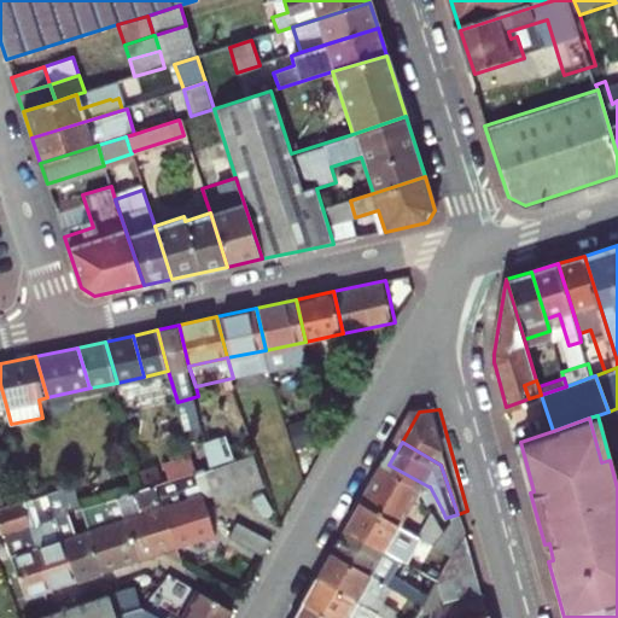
[(266,485),(255,452),(207,467),(217,501),(266,485)]
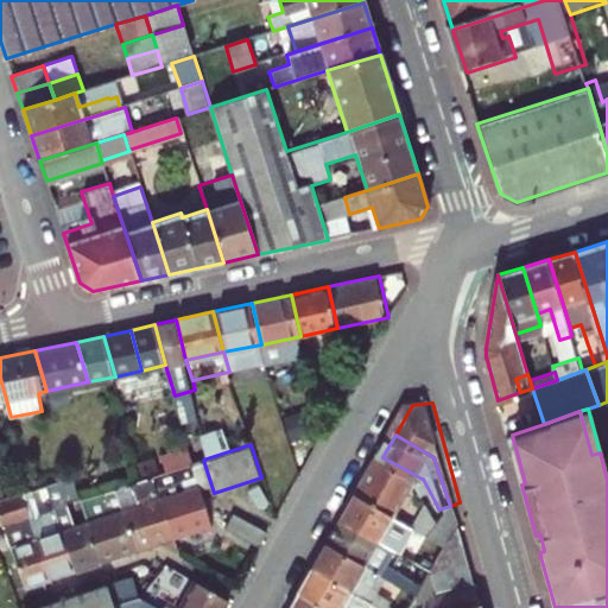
[(422,479),(382,457),(362,493),(401,515),(422,479)]
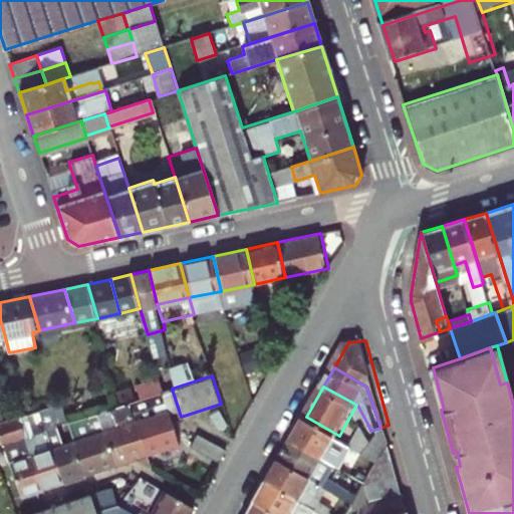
[(133,400),(136,412),(168,402),(173,400),(170,390),(165,391),(164,390),(133,400)]
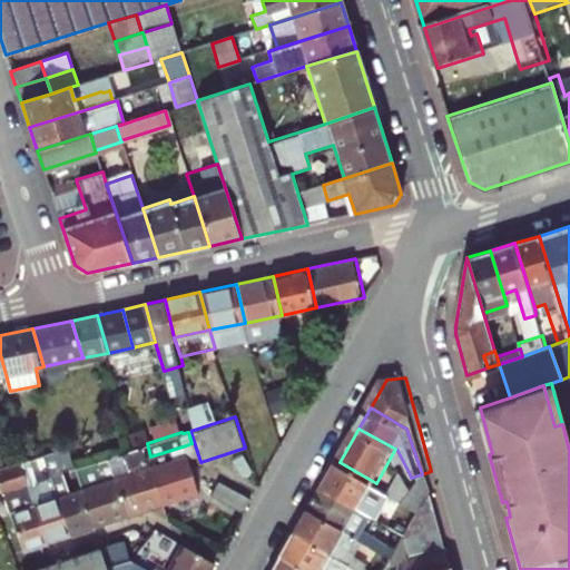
[(140,469),(119,477),(131,513),(166,502),(154,464),(150,457),(147,443),(134,448),(140,469)]
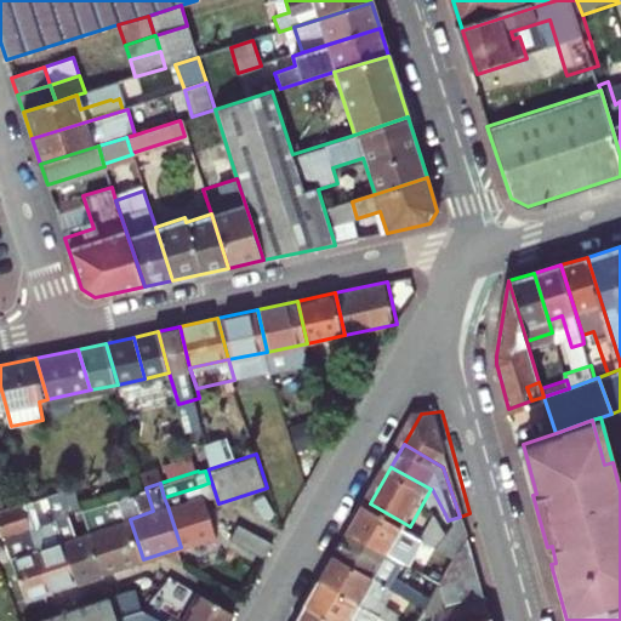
[(77,484),(51,493),(79,581),(107,573),(93,531),(79,535),(70,510),(84,506),(77,484)]
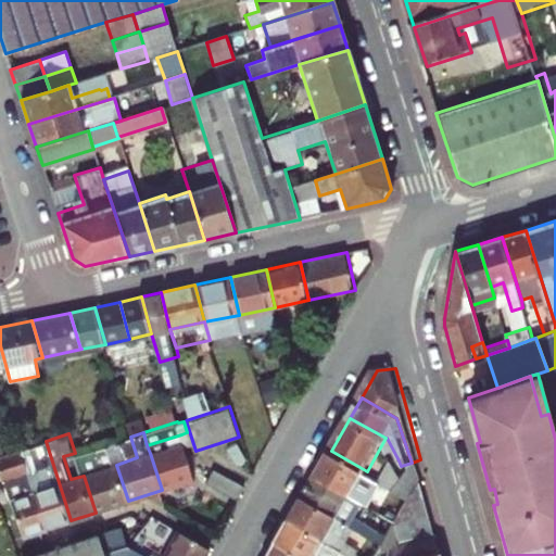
[(147,445),(150,453),(184,442),(181,434),(147,445)]
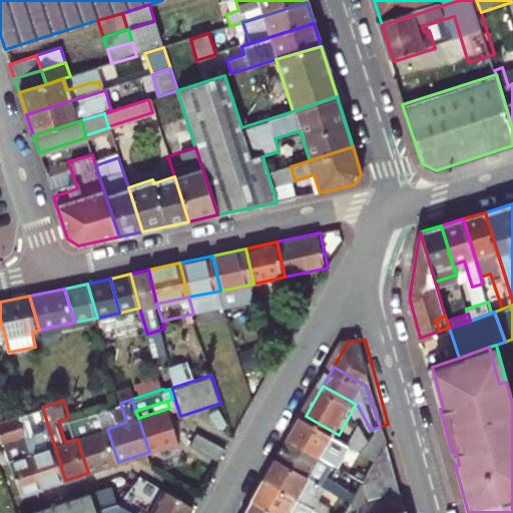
[(65,480),(42,407),(20,415),(28,436),(34,434),(38,445),(32,446),(46,487),(65,480)]
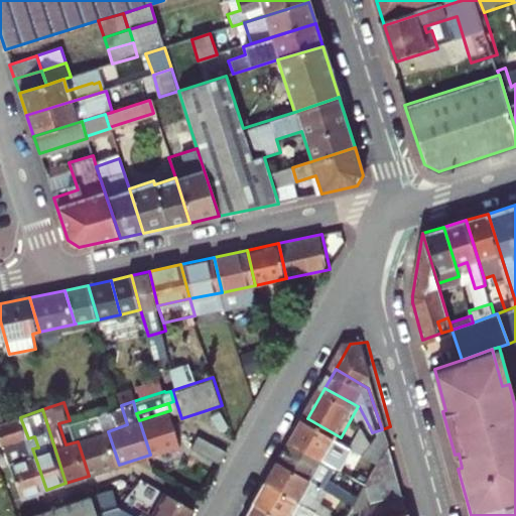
[(170,410),(139,420),(150,455),(181,444),(170,410)]
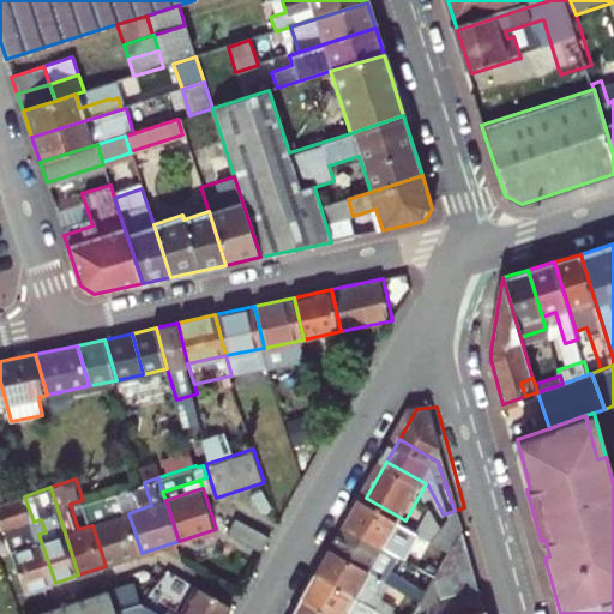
[(34,522),(24,497),(0,504),(0,518),(6,537),(16,554),(28,591),(55,583),(38,534),(34,522)]
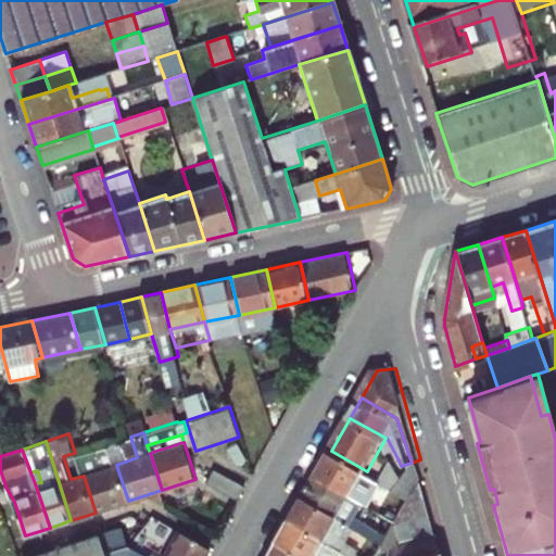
[(128,501),(116,465),(97,471),(90,451),(76,455),(84,476),(96,513),(128,501)]
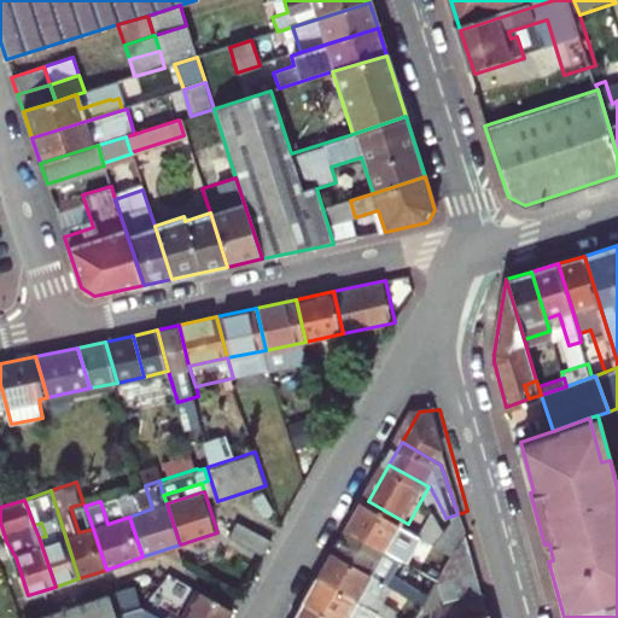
[(408,524),(368,501),(355,526),(414,560),(429,535),(408,524)]
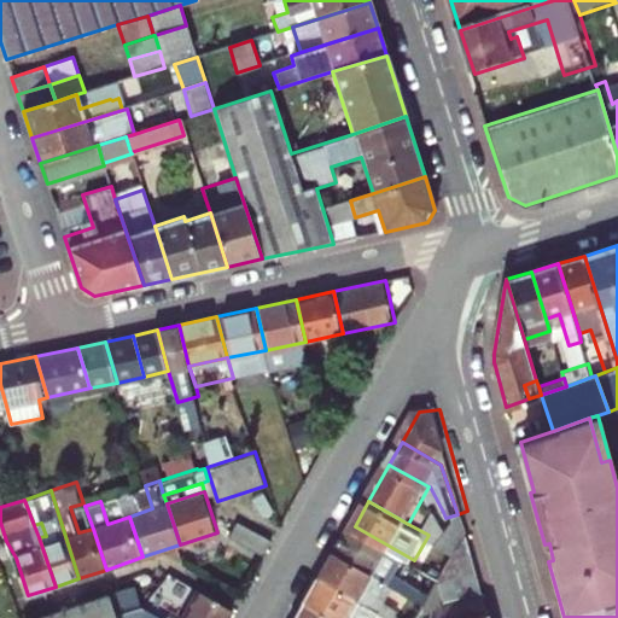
[(458,514),(445,518),(452,526),(442,542),(462,554),(473,536),(473,534),(467,511),(458,514)]
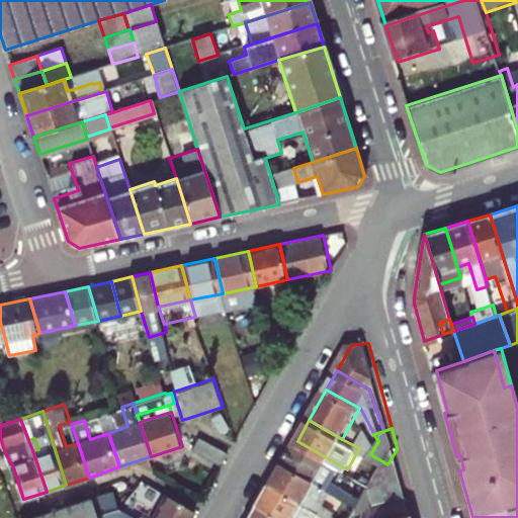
[(378,441),(373,434),(371,429),(359,448),(370,454),(378,441)]
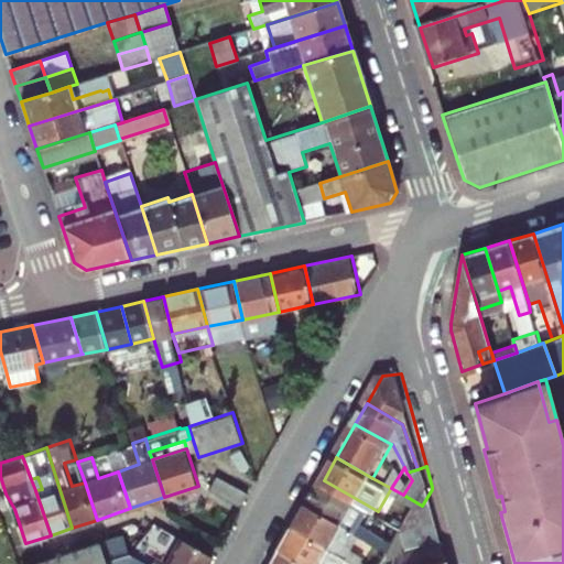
[(220,474),(212,489),(241,506),(250,490),(220,474)]
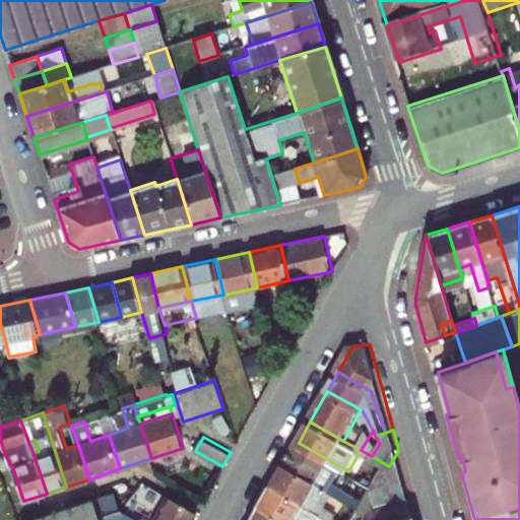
[(299,443),(286,464),(338,493),(353,502),(359,492),(342,482),(348,471),(299,443)]
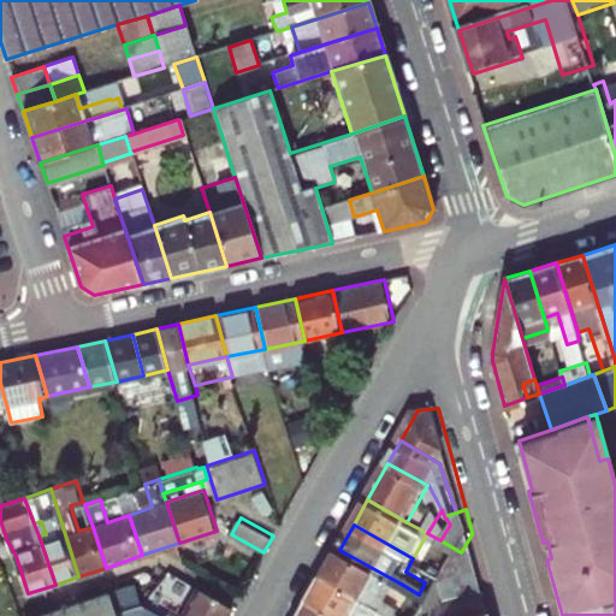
[(401,584),(339,550),(325,575),(386,609),(400,615),(401,615),(406,608),(392,599),(401,584)]
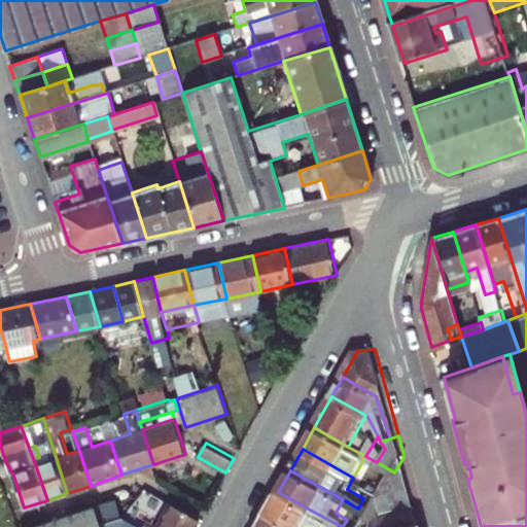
[(380,497),(413,488),(408,472),(391,478),(380,497)]
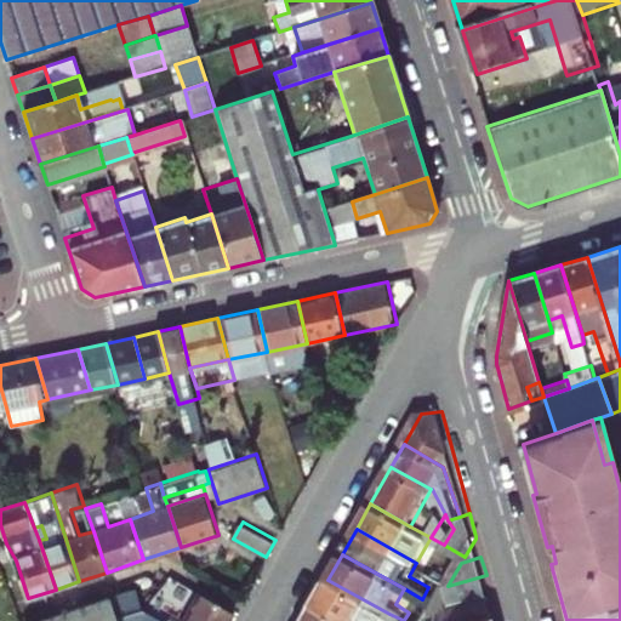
[(448,586),(454,604),(491,594),(486,575),(448,586)]
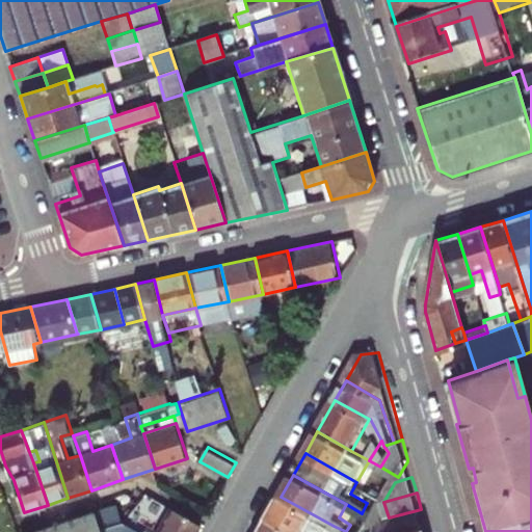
[(281,497),(269,516),(296,531),(329,531),(334,526),(281,497)]
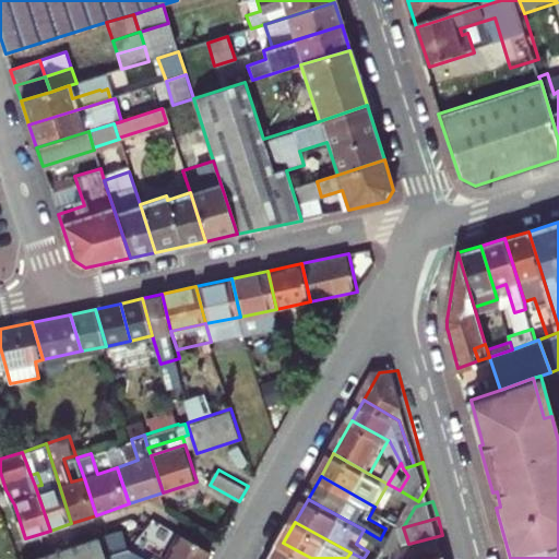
[(121,528),(100,536),(108,558),(132,558),(128,548),(121,528)]
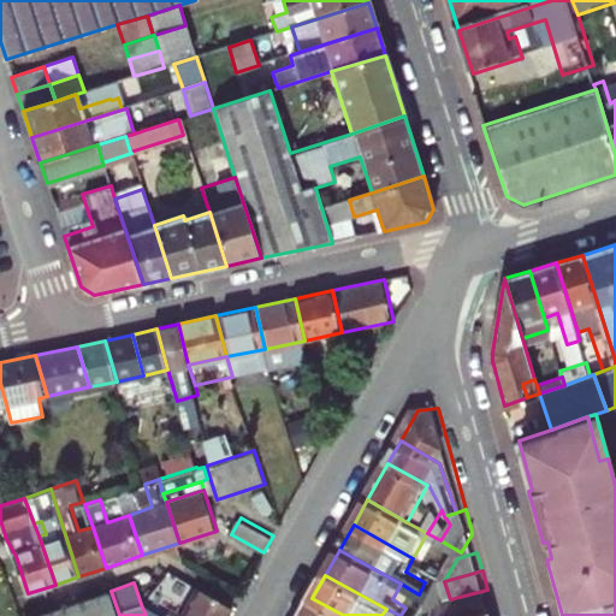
[(227,615),(234,606),(199,586),(181,615),(166,615),(142,603),(141,604),(146,615),(227,615)]
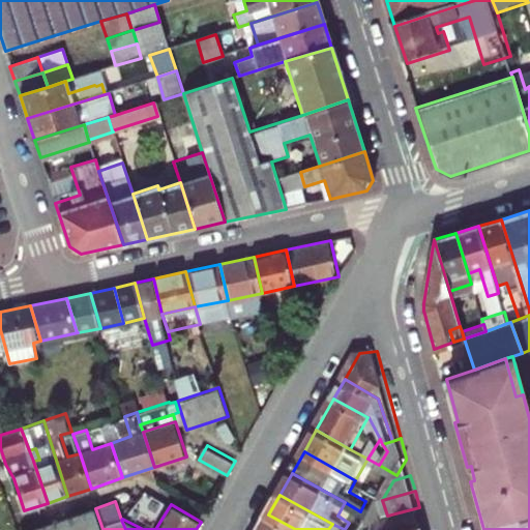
[(375,529),(409,529),(424,526),(419,507),(387,516),(384,517),(375,529)]
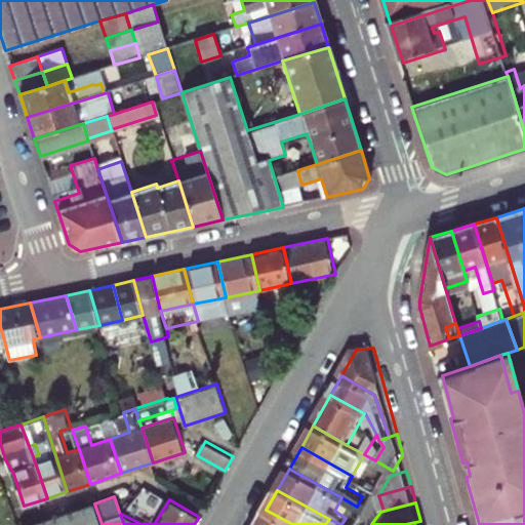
[(102,524),(94,503),(31,524),(102,524)]
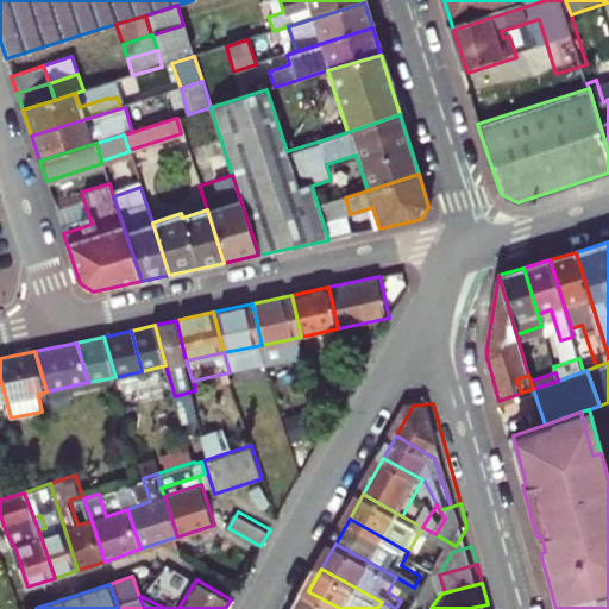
[(339,608),(308,591),(297,608),(339,608)]
